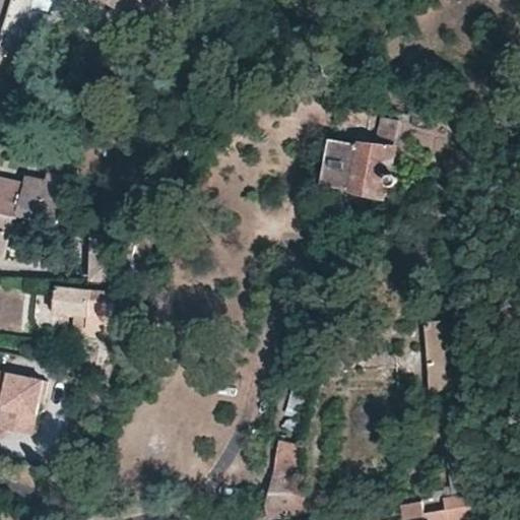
[(29,44),(41,16),(28,13),(29,0),(11,0),(2,31),(29,44)]
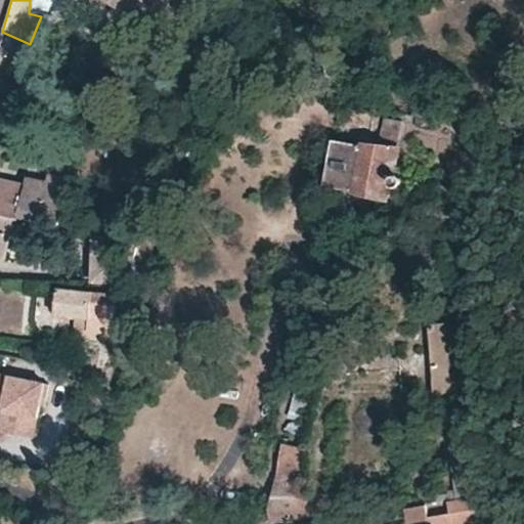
[(85,0),(82,7),(108,20),(110,19),(116,7),(101,0),(85,0)]
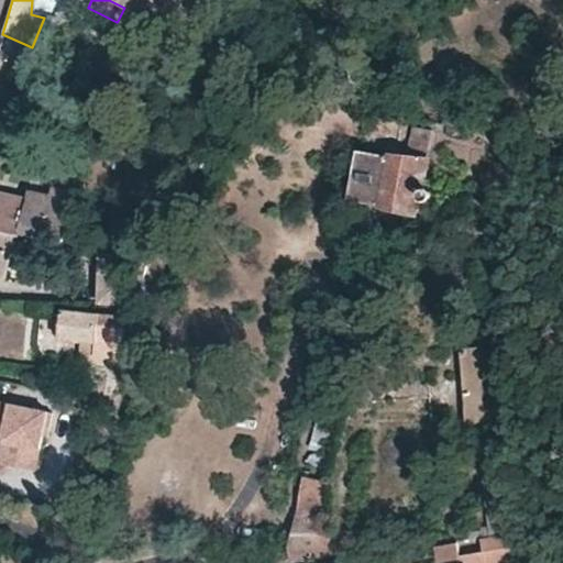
[(109,0),(124,8),(118,21),(157,43),(180,0),(109,0)]
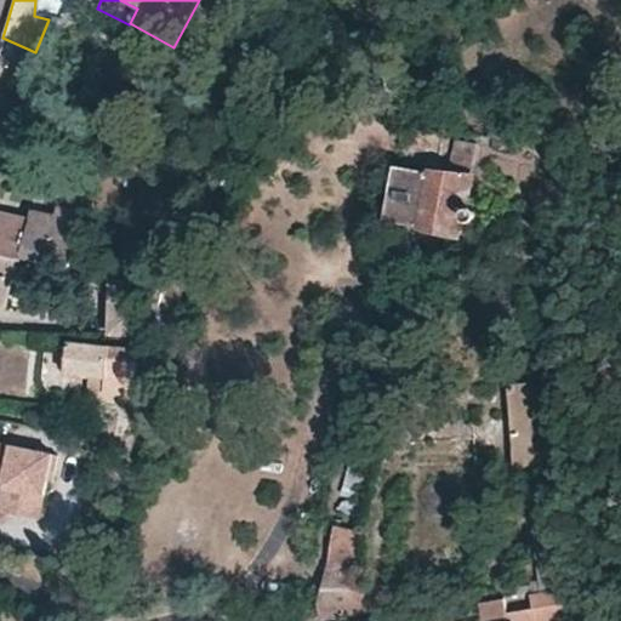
[(0,110),(12,112),(16,98),(0,91),(0,110)]
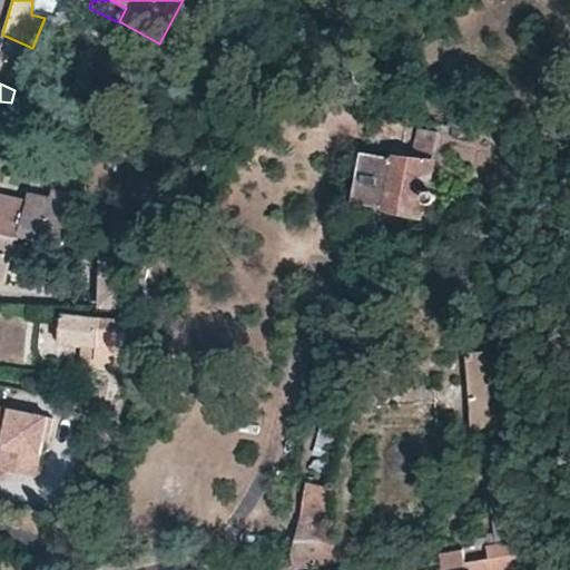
[(287,104),(290,95),(278,91),(276,101),(287,104)]
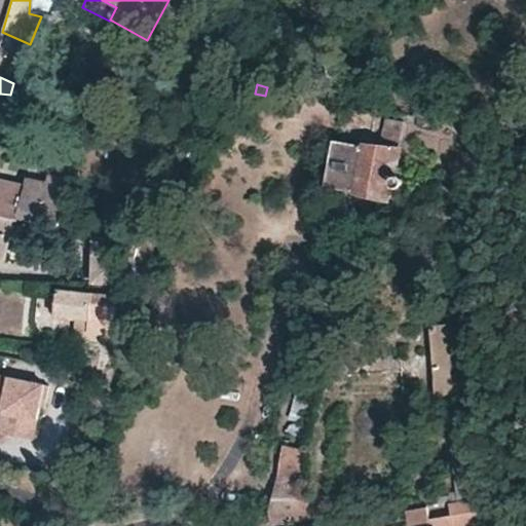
[(385,118),(381,147),(334,140),(327,186),(375,193),(375,199),(387,201),(388,195),(399,196),(400,186),(401,183),(399,186),(397,187),(395,188),(391,187),(390,185),(389,183),(389,181),(390,179),(391,178),(392,177),(396,177),(404,122),(385,118)]
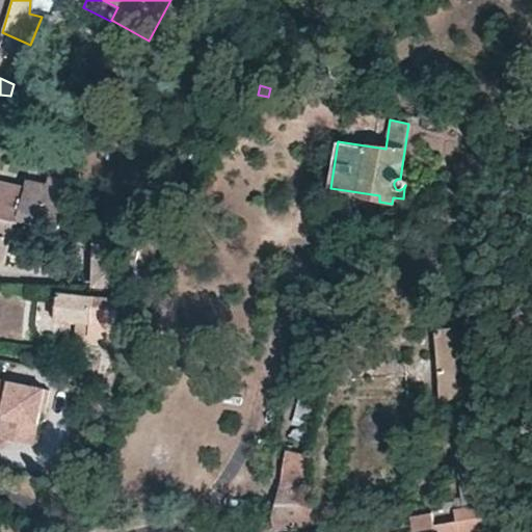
[(26,189),(0,183),(0,287),(2,287),(5,273),(1,272),(0,271),(0,261),(4,263),(12,220),(20,221),(60,230),(70,182),(50,177),(48,184),(28,180),(26,189)]
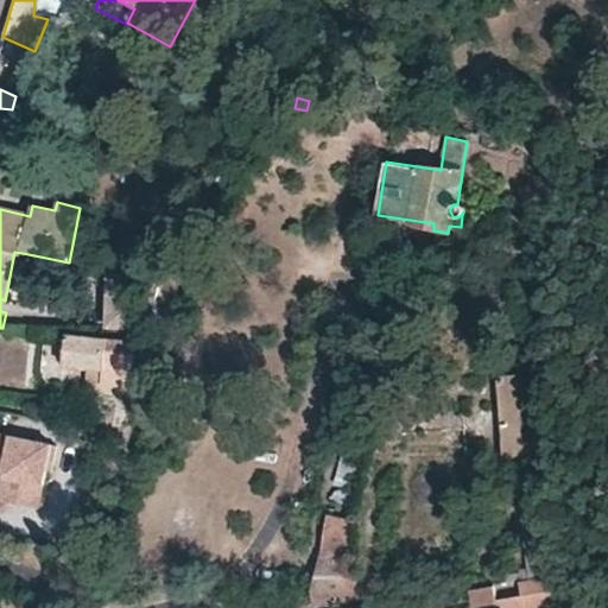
[(463,208),(462,206),(457,204),(454,204),(453,206),(451,207),(450,209),(450,211),(451,214),(453,216),(456,217),(458,216),(461,215),(463,211),(463,208)]
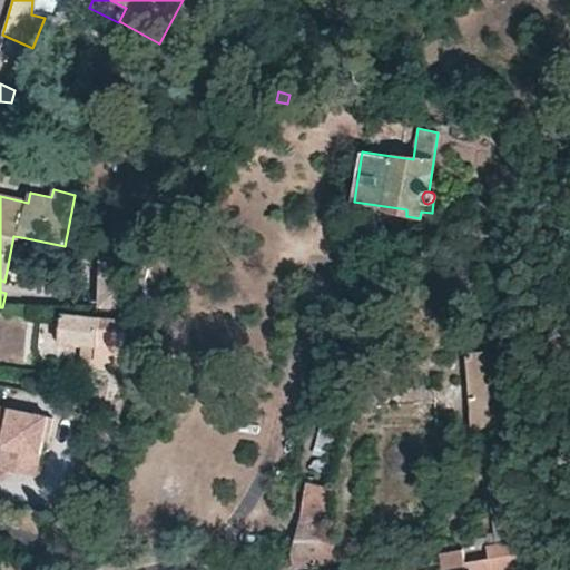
[(514,247),(514,236),(500,233),(499,245),(510,247),(514,247)]
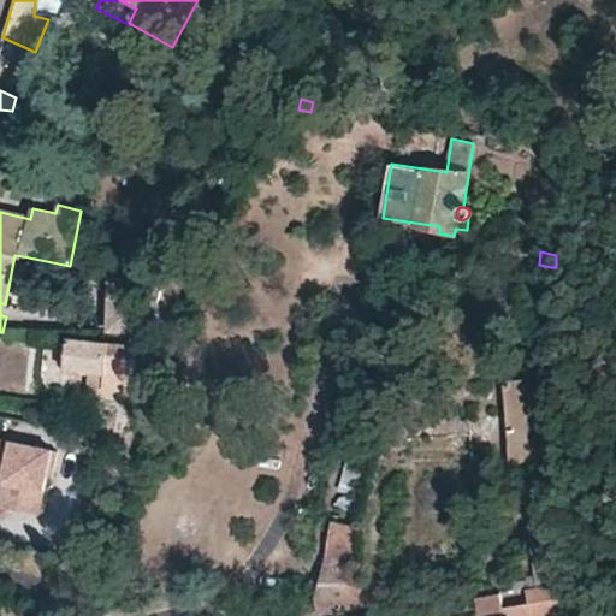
[(108,283),(107,330),(128,330),(128,283),(108,283)]
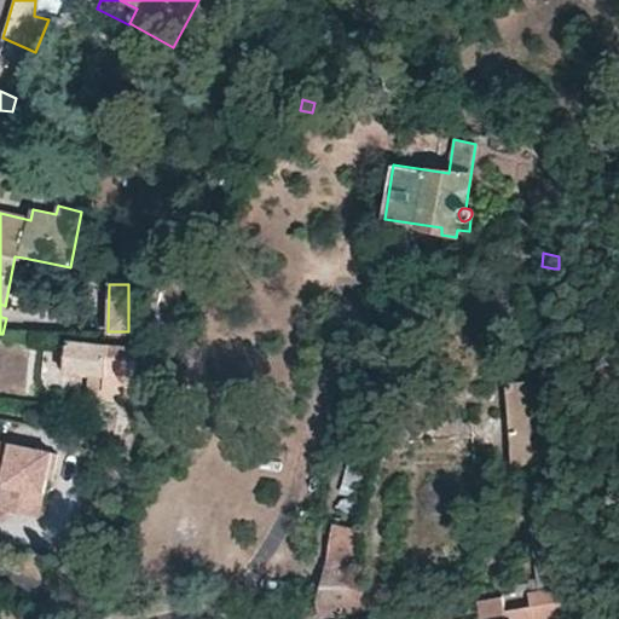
[(64,372),(90,376),(104,377),(103,388),(133,392),(138,350),(68,341),(64,372)]
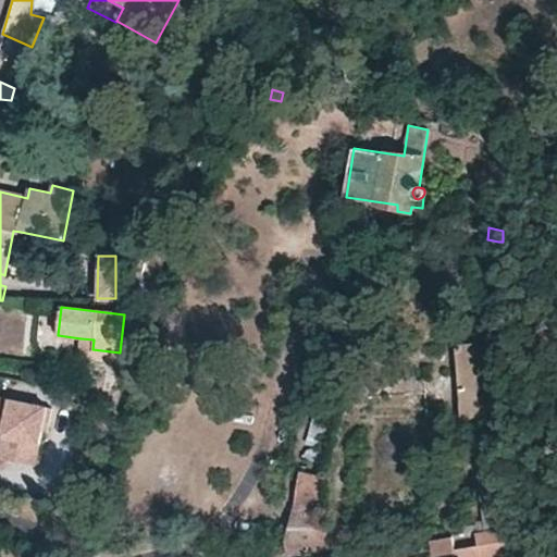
[(94,339),(81,338),(78,357),(91,359),(93,349),(94,339)]
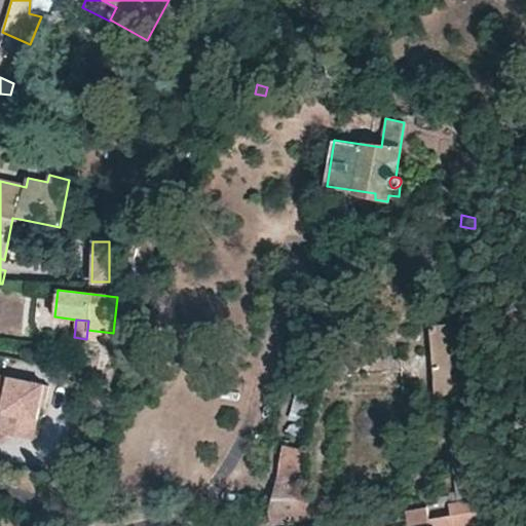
[(466,395),(464,365),(462,323),(429,326),(434,395),(434,397),(464,396),(466,395)]
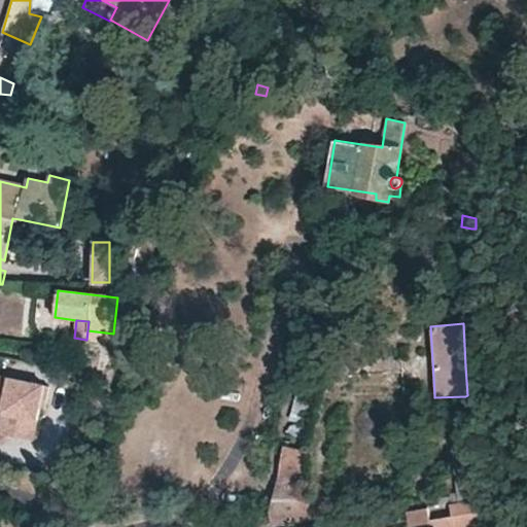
[(112,342),(113,334),(88,330),(86,340),(112,342)]
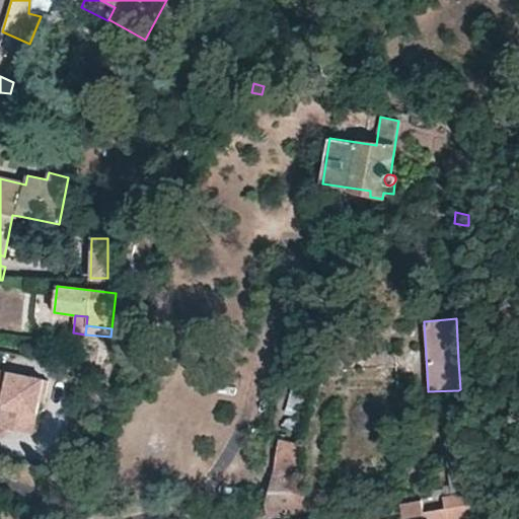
[(57,383),(0,370),(0,406),(11,409),(6,429),(41,436),(48,404),(52,405),(57,383)]
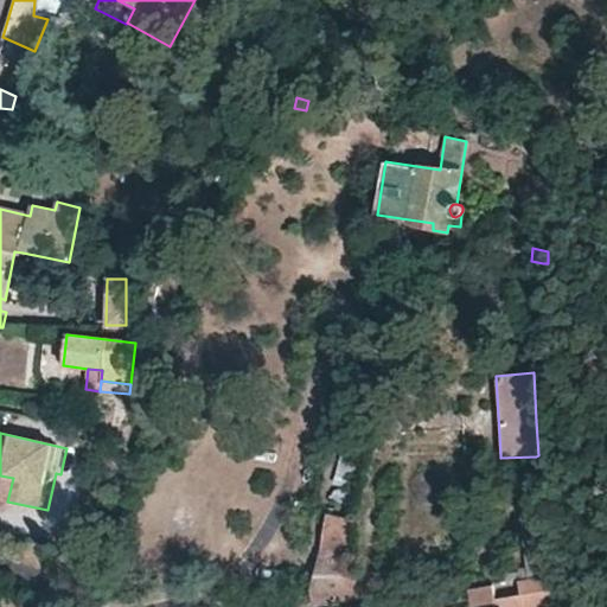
[(347,518),(327,513),(310,590),(312,606),(315,606),(360,599),(347,518)]
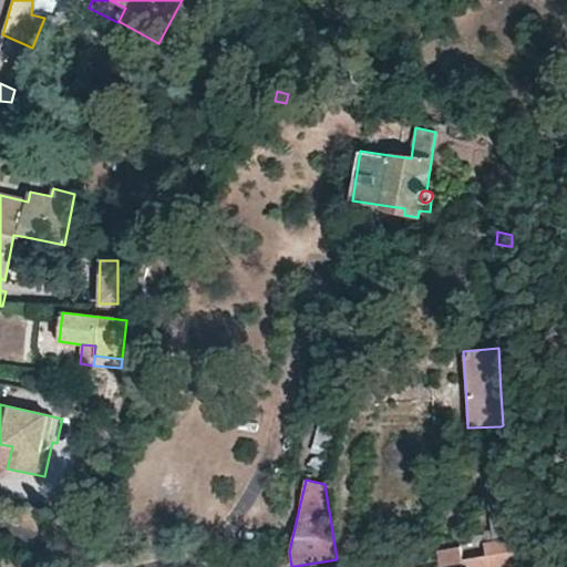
[(493,538),(512,536),(506,492),(488,494),(493,538)]
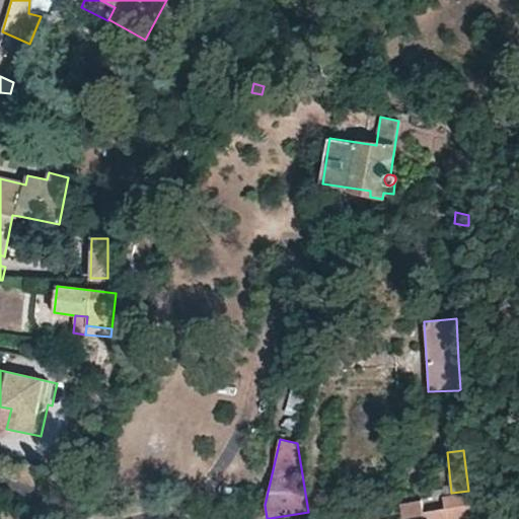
[(421,499),(398,503),(400,518),(475,518),(473,490),(468,491),(451,493),(444,495),(445,507),(423,511),(421,499)]
